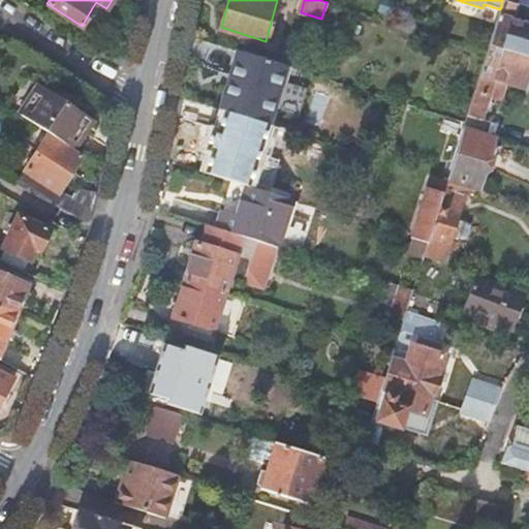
[(502,0),(500,9),(489,45),(528,58),(528,26),(526,25),(525,27),(512,23),(518,5),(516,4),(517,0),(502,0)]
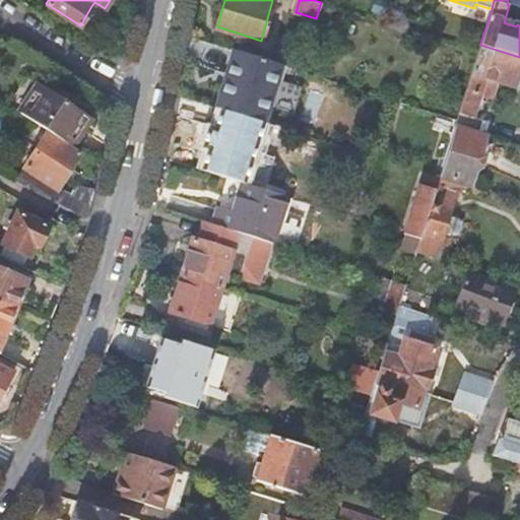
[(477,53),(456,120),(454,128),(483,137),(489,123),(473,118),(480,94),(490,98),(496,81),(498,82),(498,83),(507,86),(507,84),(513,87),(519,70),(519,57),(480,45),(477,53)]
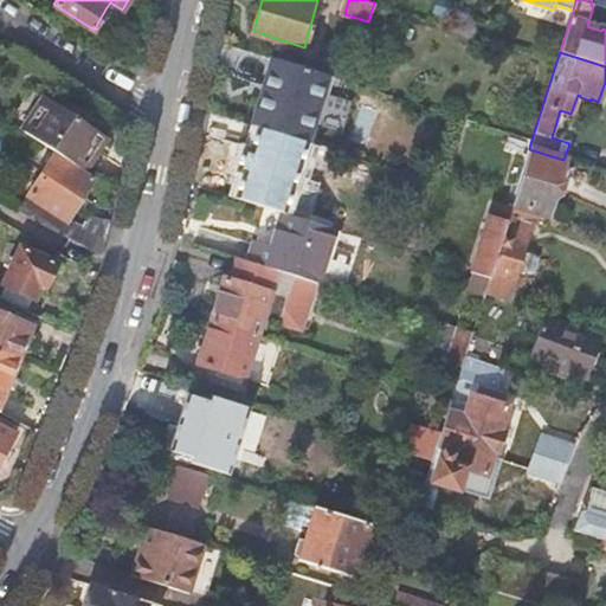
[(307,143),(328,75),(271,56),(250,124),(263,128),(307,143)]
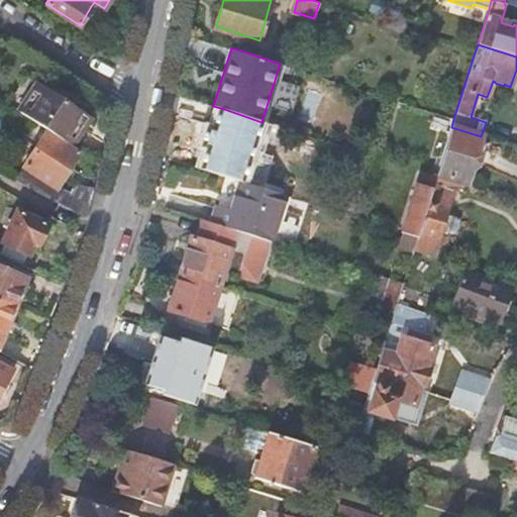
[(49,128),(72,143),(84,126),(76,121),(82,111),(39,83),(22,111),(36,120),(37,121),(49,128)]
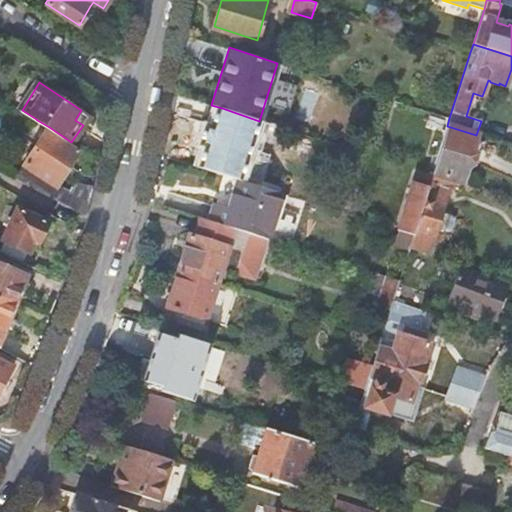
[(31,128),(36,119),(22,110),(9,102),(4,110),(31,128)]
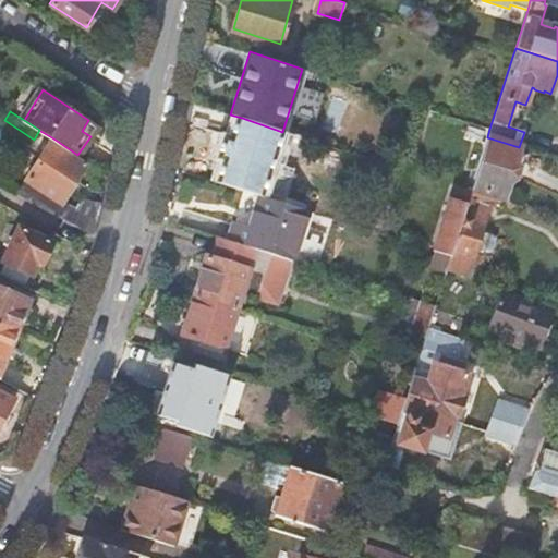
[(274,193),(292,135),(282,132),(242,118),(237,134),(244,136),(239,153),(237,160),(230,179),(274,193)]
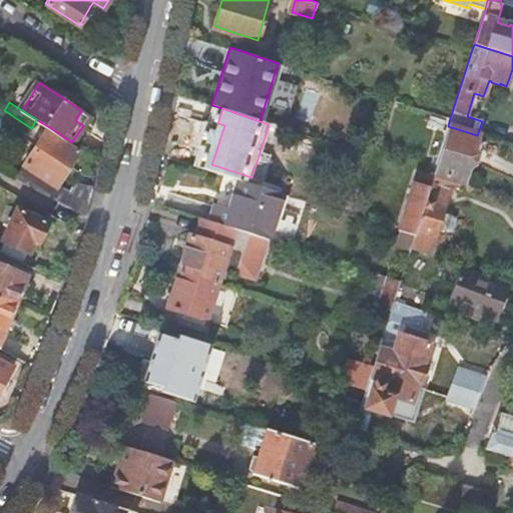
[(75,120),(83,125),(89,115),(81,110),(75,120)]
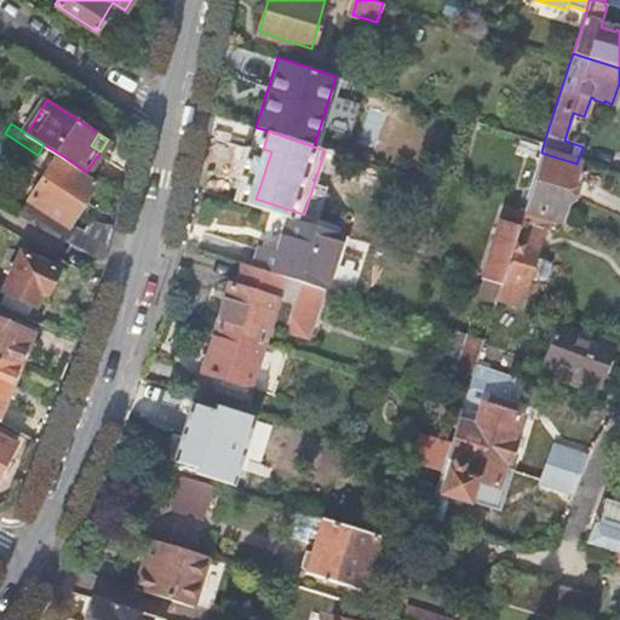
[(541,153),(523,211),(546,218),(560,222),(577,164),(541,153)]
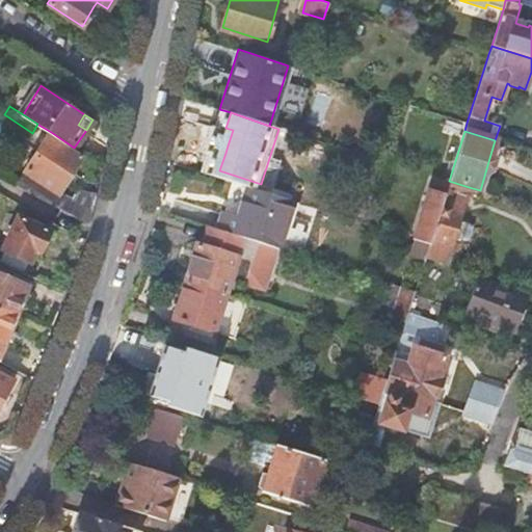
[(61,208),(90,223),(97,192),(82,189),(74,194),(74,198),(61,192),(85,155),(74,148),(51,132),(43,144),(31,162),(26,169),(17,184),(30,191),(61,208)]
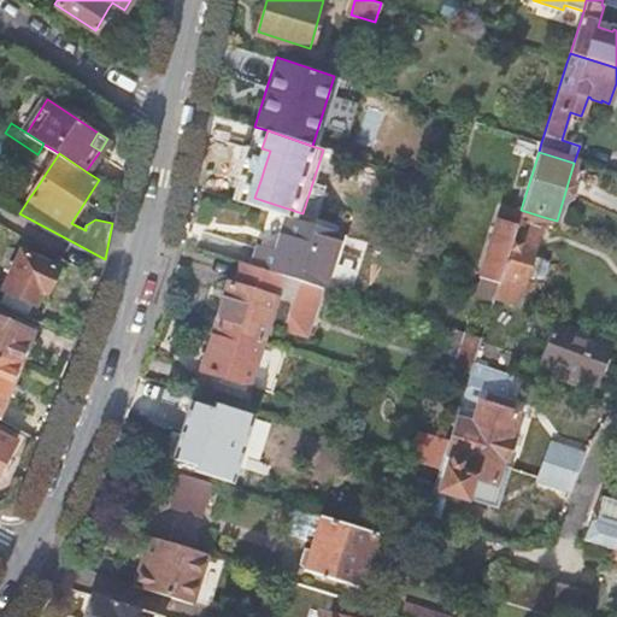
[(24,187),(30,197),(36,188),(29,182),(24,187)]
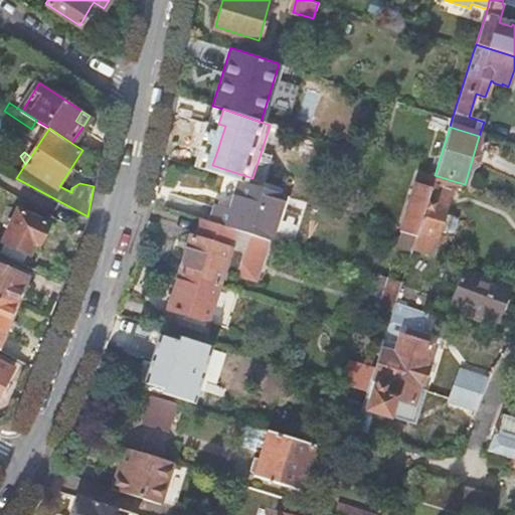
[(414,236),(410,249),(431,255),(438,232),(442,233),(448,215),(443,214),(451,190),(454,181),(435,175),(434,177),(432,184),(430,190),(413,185),(398,231),(401,232),(414,236)]
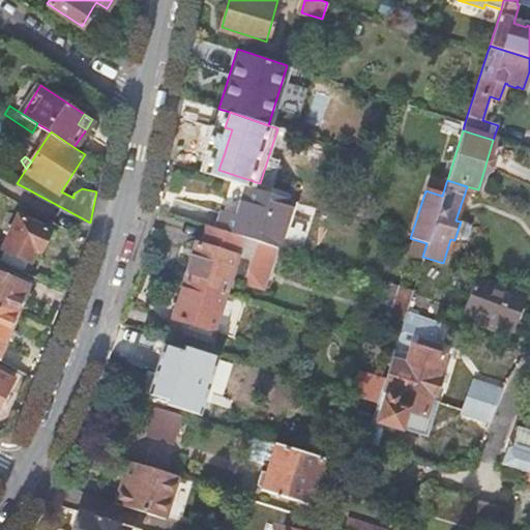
[(221,229),(282,248),(293,215),(297,202),(252,187),(241,218),(226,213),(221,229)]
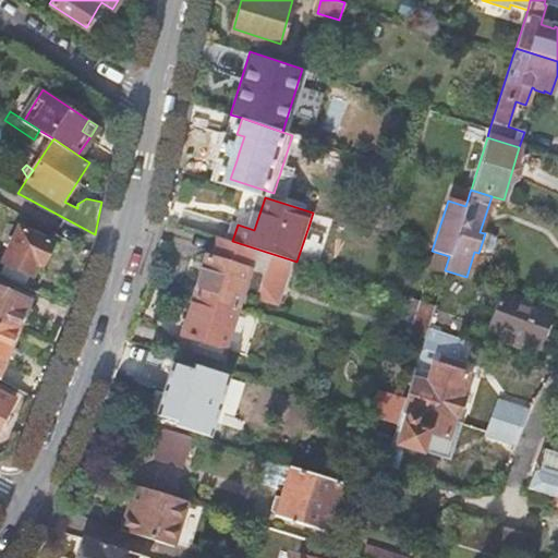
[(313,213),(308,227),(313,228),(318,214),(313,213)]
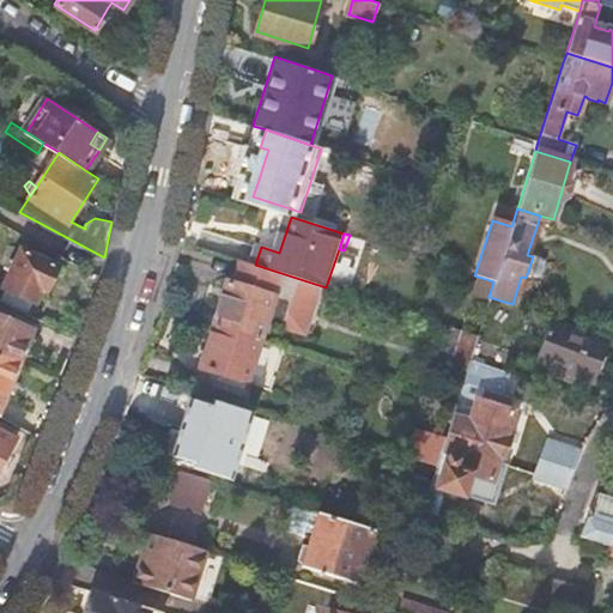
[(58,266),(22,249),(2,287),(34,302),(40,287),(46,291),(58,266)]
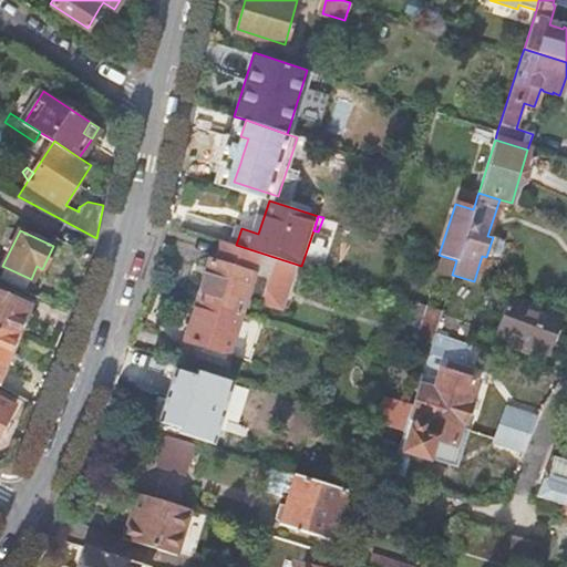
[(209,261),(197,300),(245,316),(247,308),(250,300),(256,302),(287,311),(301,266),(236,245),(222,241),(215,263),(209,261)]
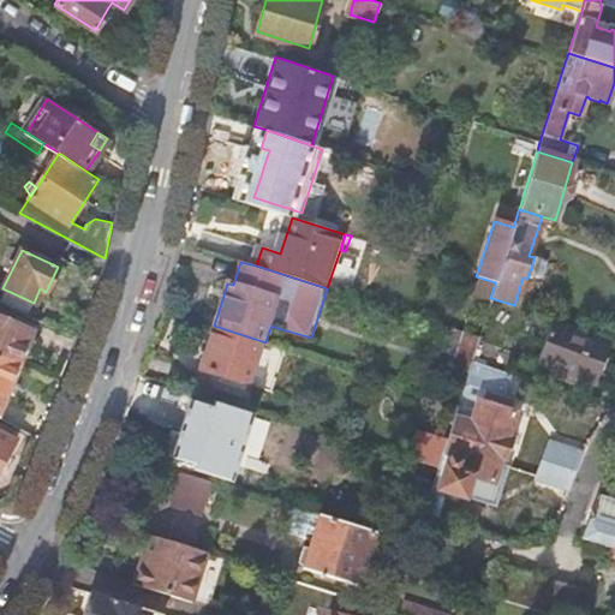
[(473,297),(489,302),(490,298),(495,282),(479,278),(473,297)]
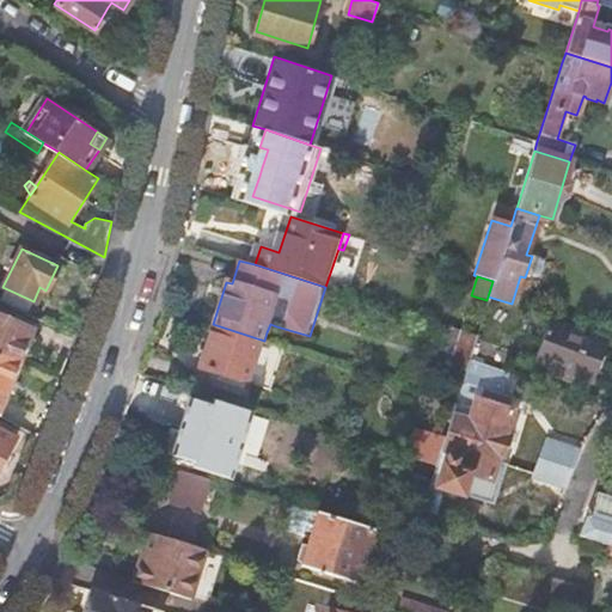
[(0,312),(0,350),(19,359),(34,328),(0,312)]
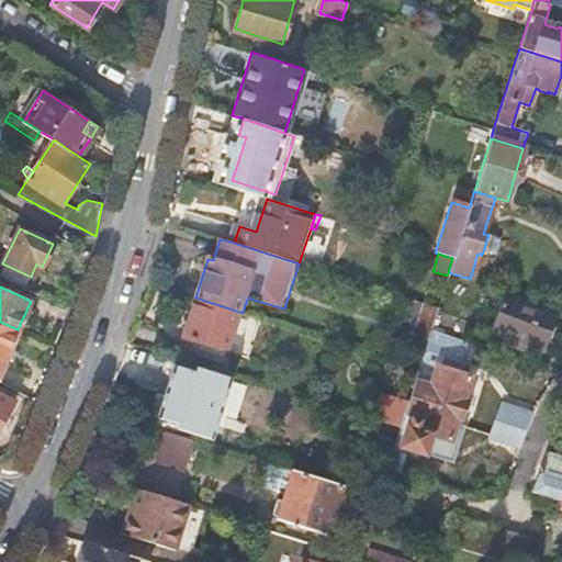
[(505,295),(491,332),(543,350),(557,314),(505,295)]
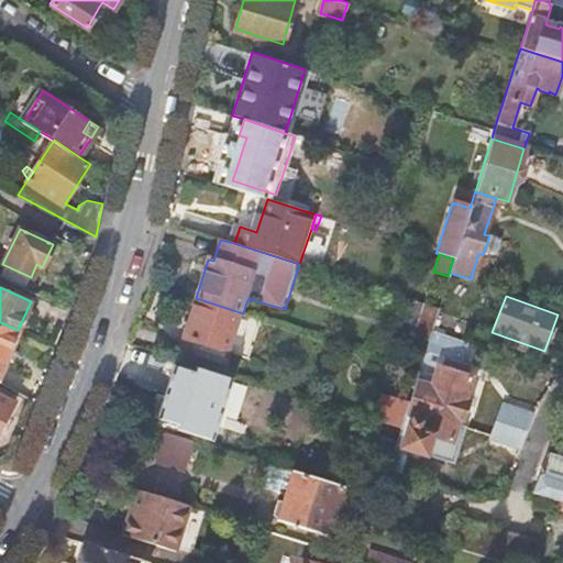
[(243,313),(196,298),(183,338),(225,352),(235,320),(242,322),(245,315),(243,313)]
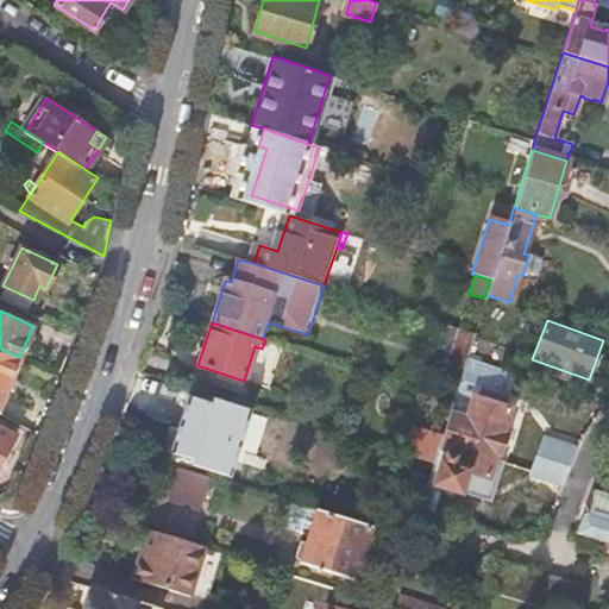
[(447,363),(463,368),(466,356),(473,336),(473,333),(459,328),(447,363)]
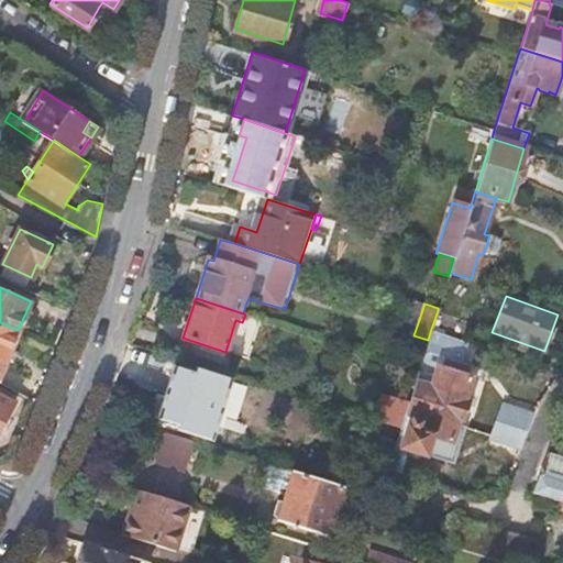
[(431,329),(446,335),(453,315),(438,310),(431,329)]
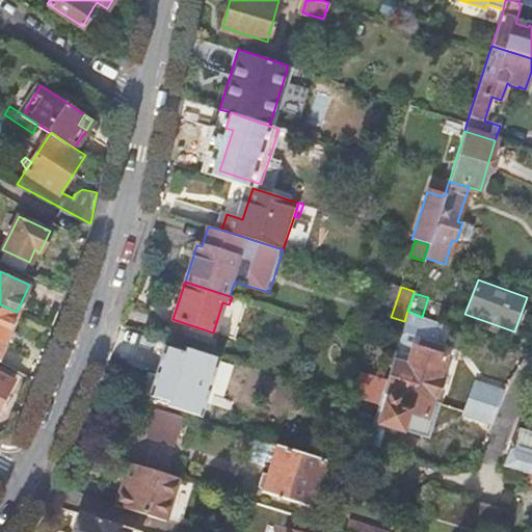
[(0,344),(2,341),(3,342),(16,313),(17,312),(0,304),(0,344)]
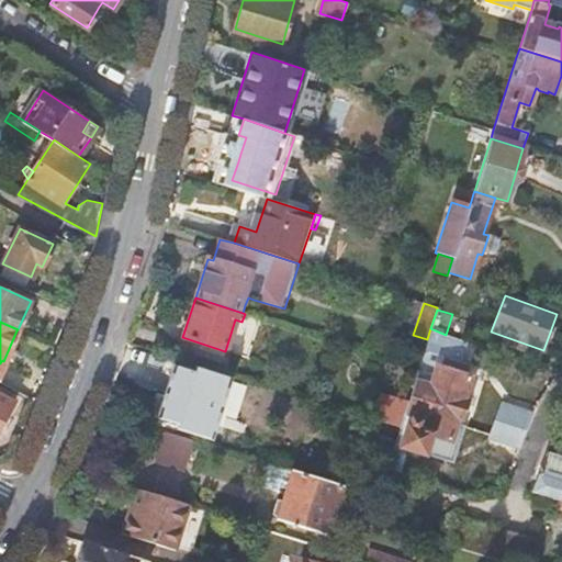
[(427,339),(426,341),(441,347),(446,335),(430,328),(427,339)]
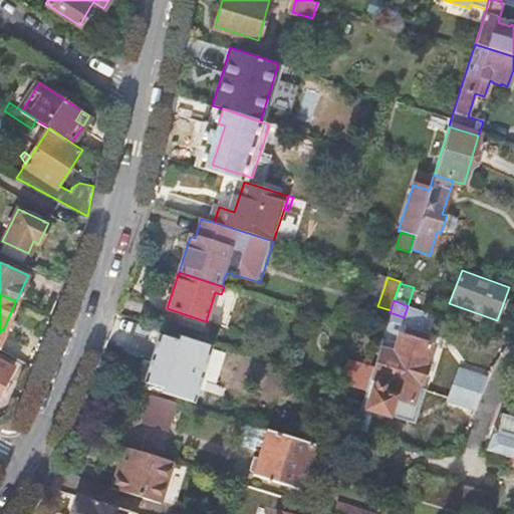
[(378,349),(372,367),(369,378),(374,380),(365,410),(369,411),(367,416),(379,420),(381,415),(412,425),(422,392),(415,389),(428,345),(425,344),(428,335),(405,327),(401,336),(399,335),(392,353),(378,349)]
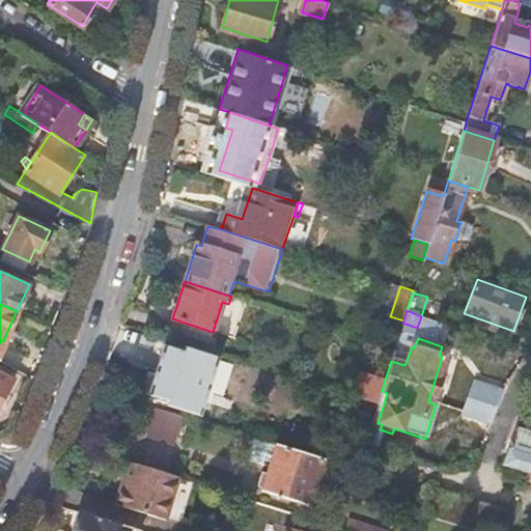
[(163,347),(156,370),(196,383),(205,355),(185,348),(183,354),(163,347)]
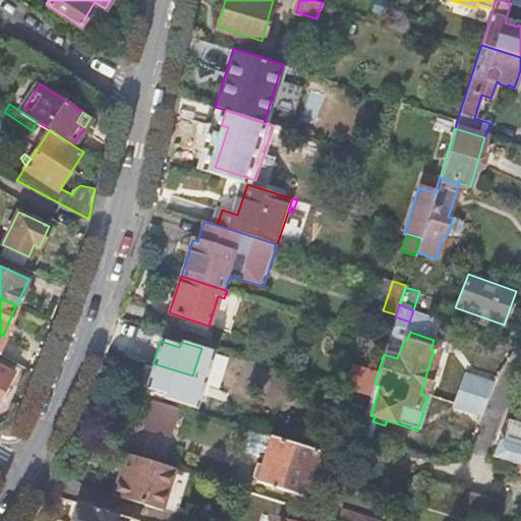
[(0,363),(0,397),(14,371),(0,363)]
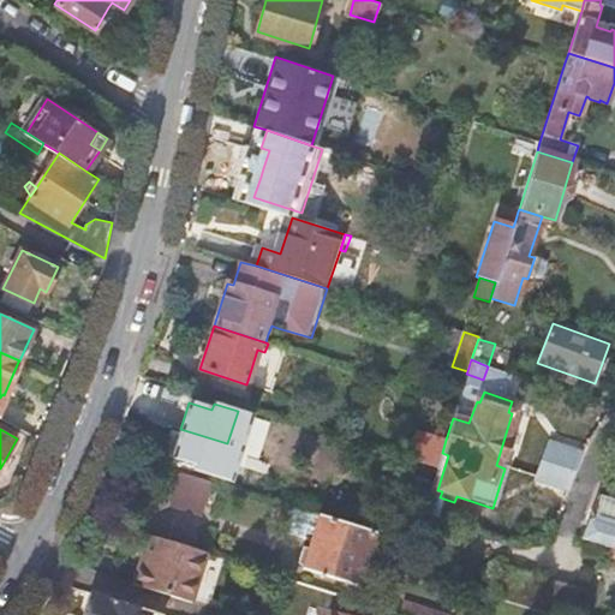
[(227,443),(180,429),(172,455),(193,464),(192,470),(218,477),(227,443)]
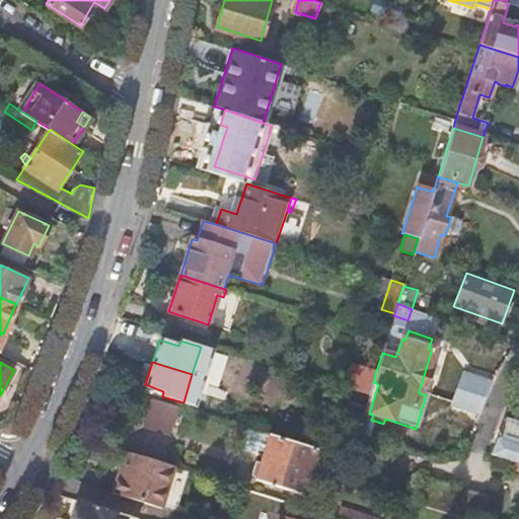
[(366,367),(358,393),(368,396),(373,382),(376,371),(366,367)]
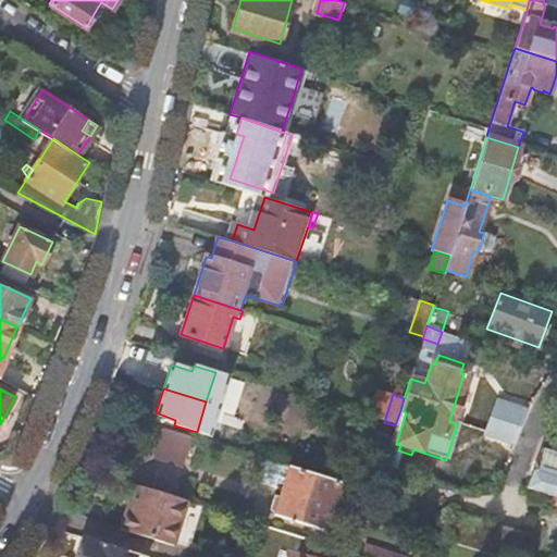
[(519,444),(531,405),(498,395),(486,434),(519,444)]
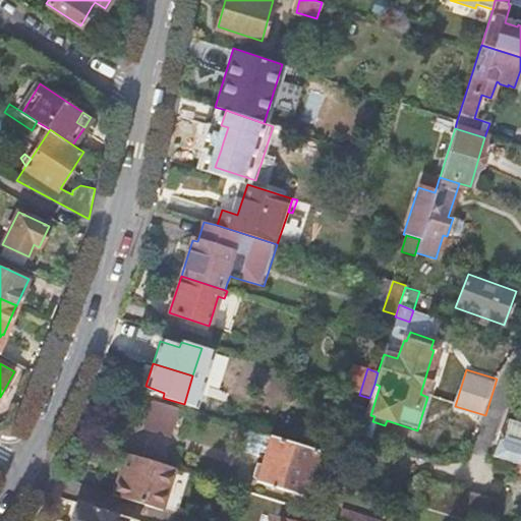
[(505,417),(489,455),(518,463),(520,464),(520,416),(517,415),(515,421),(505,417)]
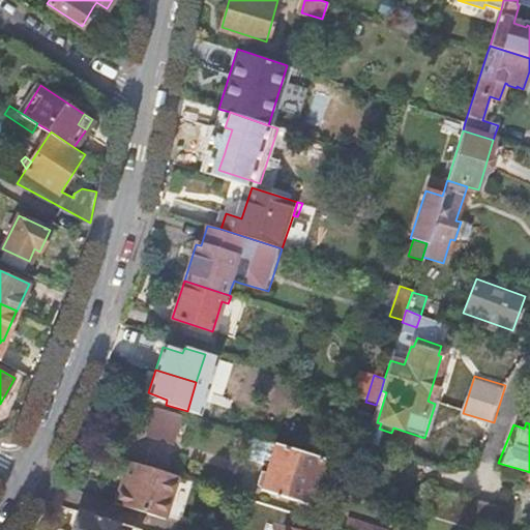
[(366,437),(364,443),(377,446),(379,439),(366,435),(366,437)]
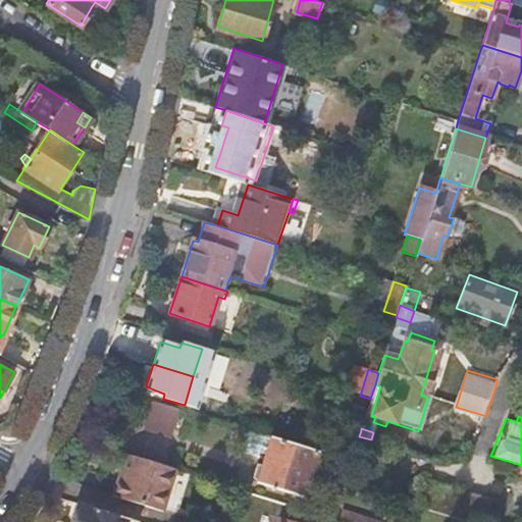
[(268,438),(255,482),(301,498),(315,454),(268,438)]
